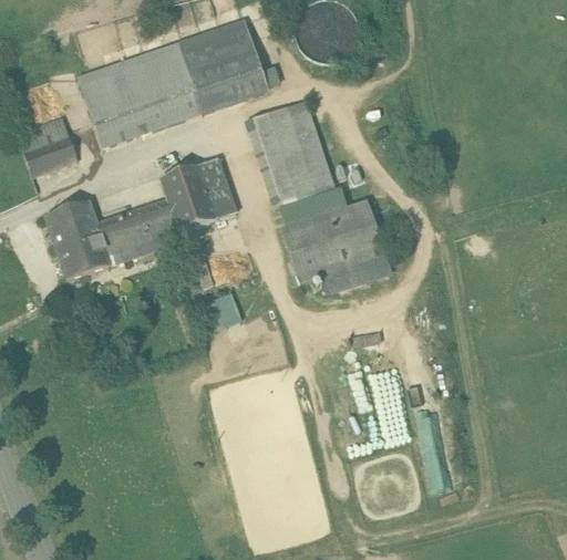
[(313,0),(309,1),(306,3),(303,6),(301,8),(299,10),(296,13),(294,19),(292,23),(292,27),(291,30),(292,34),(292,38),(294,41),(296,44),(297,48),(300,50),(302,53),(307,56),(311,59),(315,60),(320,61),(323,61),(330,61),(336,59),(338,58),(342,55),(346,53),(348,50),(351,45),(353,41),(354,38),(354,35),(356,30),(356,24),(354,20),(352,17),(350,12),(348,9),(344,6),(342,4),(339,2),(337,1),(334,0),(313,0)]
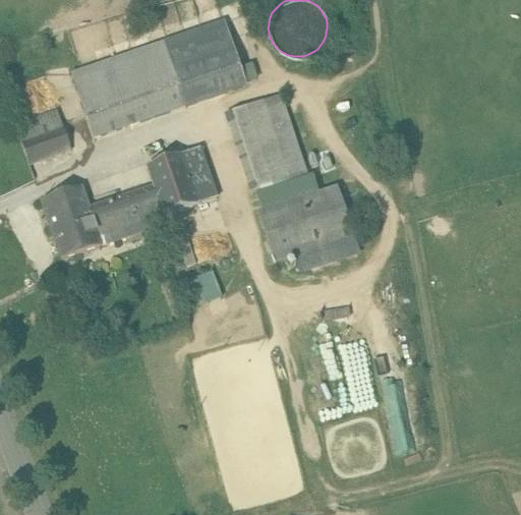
[(224,16),(163,37),(185,104),(246,83),(245,79),(240,63),(224,16)]
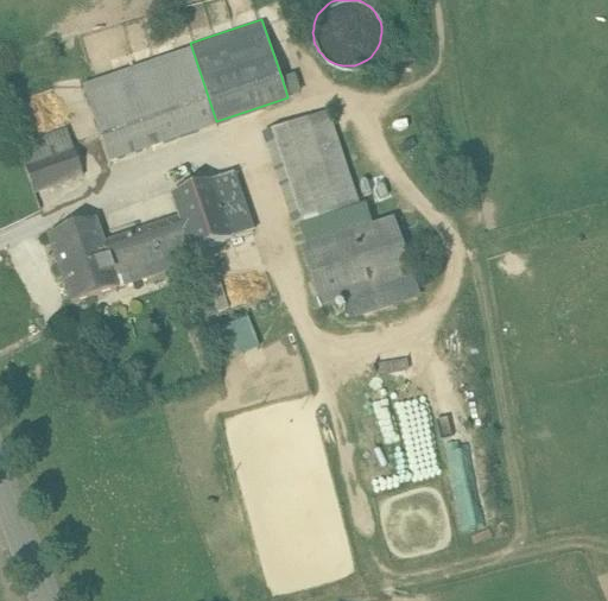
[(190,43),(82,80),(108,158),(216,121),(190,43)]
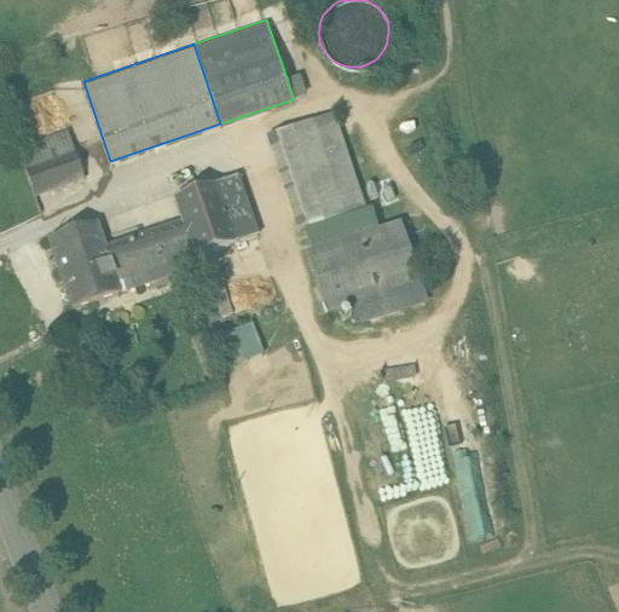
[(285,75),(291,94),(306,90),(299,71),(285,75)]
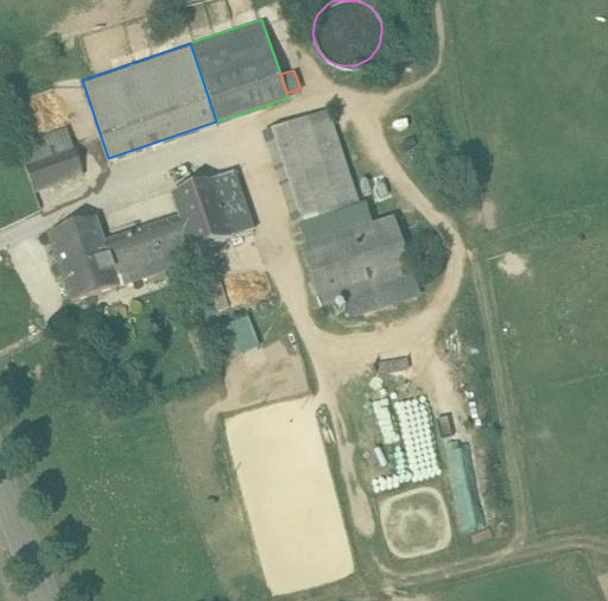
[(360,201),(328,107),(308,113),(339,208),(360,201)]
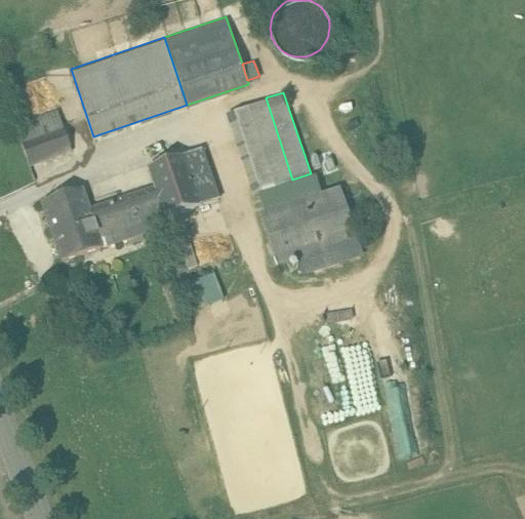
[(292,180),(266,97),(226,111),(252,193),(256,191),(292,180)]
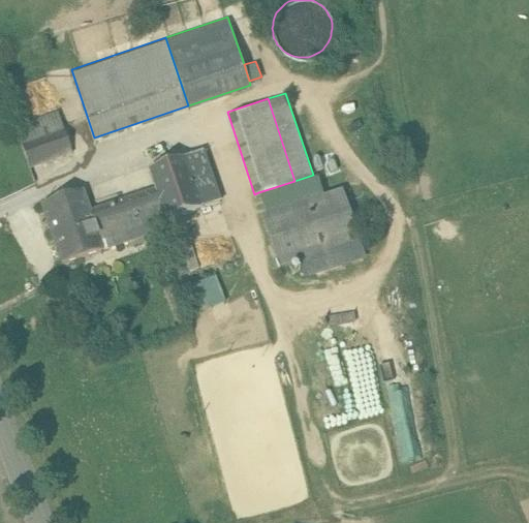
[(58,109),(17,123),(22,139),(63,124),(58,109)]
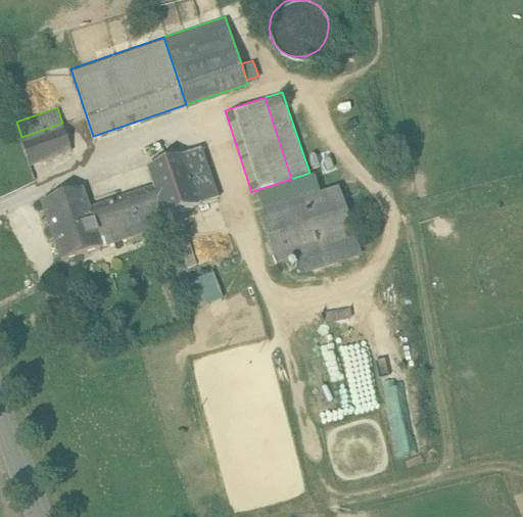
[(62,123),(21,137),(30,160),(70,146),(62,123)]
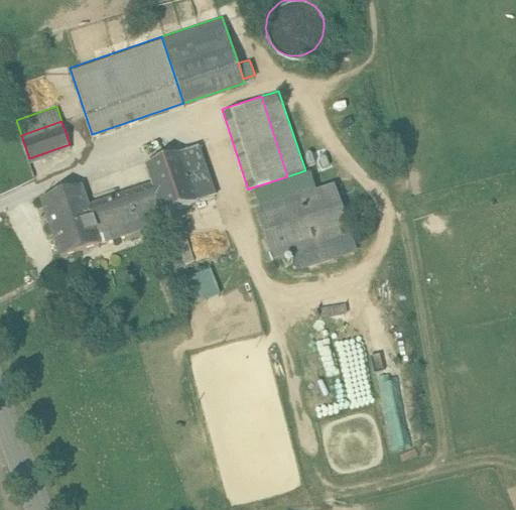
[(198,143),(145,160),(152,180),(88,202),(93,219),(119,211),(126,230),(166,217),(163,210),(215,193),(198,143)]
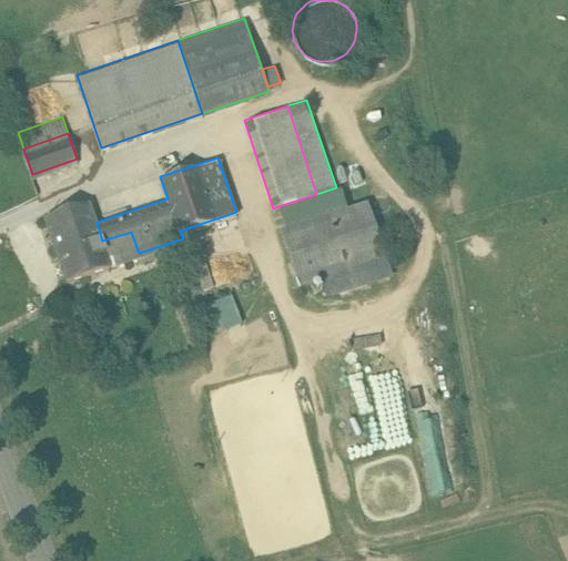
[(284,226),(347,205),(341,185),(336,187),(316,194),(277,206),(284,226)]
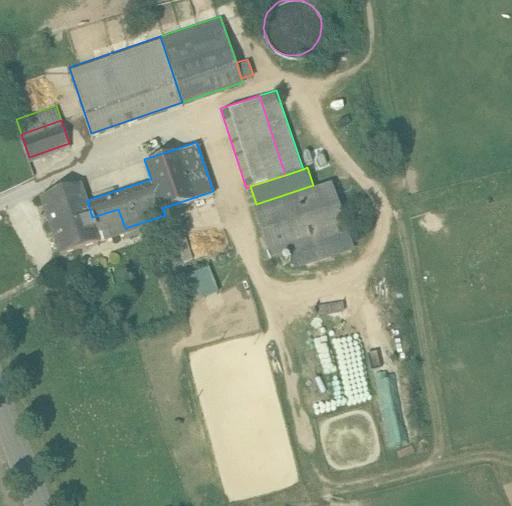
[(256,204),(253,205),(270,254),(289,248),(348,228),(331,179),(313,185),(256,204)]
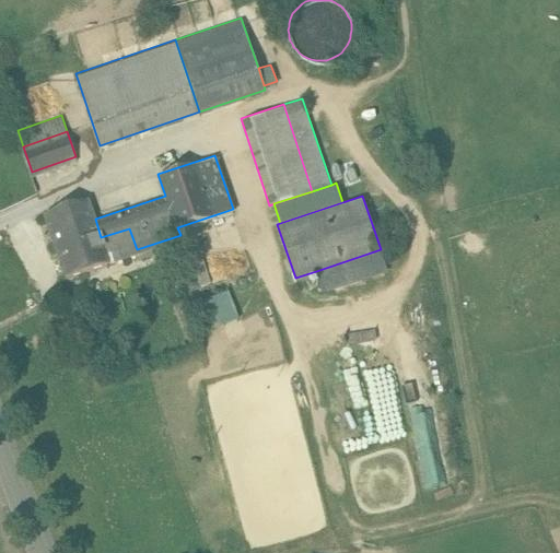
[(95,219),(88,197),(44,211),(66,274),(108,260),(108,259),(137,249),(129,228),(101,237),(95,219)]
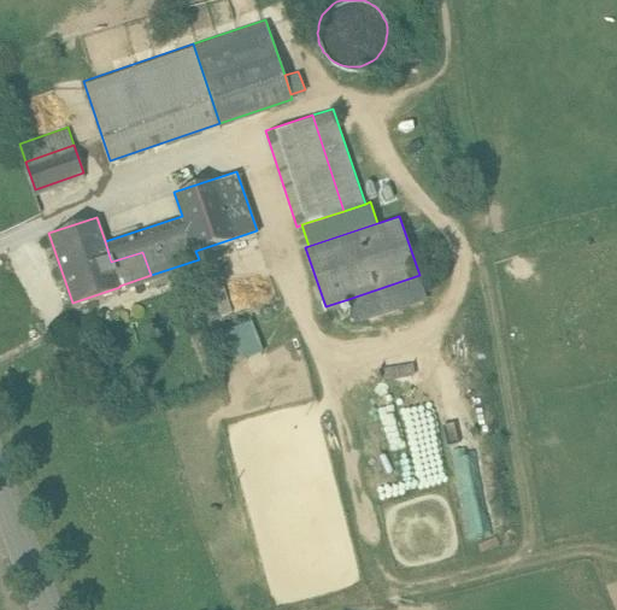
[(425,297),(419,275),(348,299),(356,320),(425,297)]
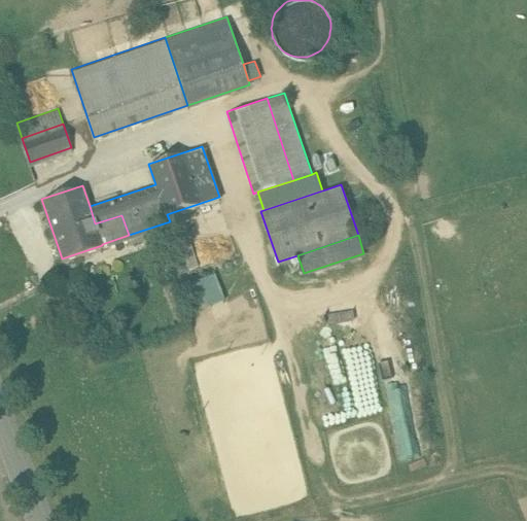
[(214,271),(186,281),(197,307),(224,297),(214,271)]
